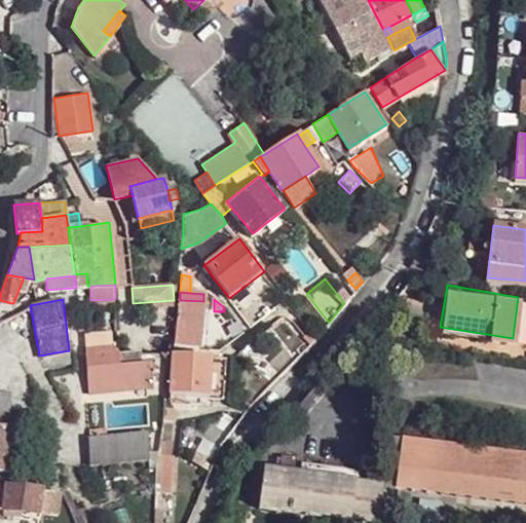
[(0,311),(10,306),(11,303),(0,300),(0,311)]
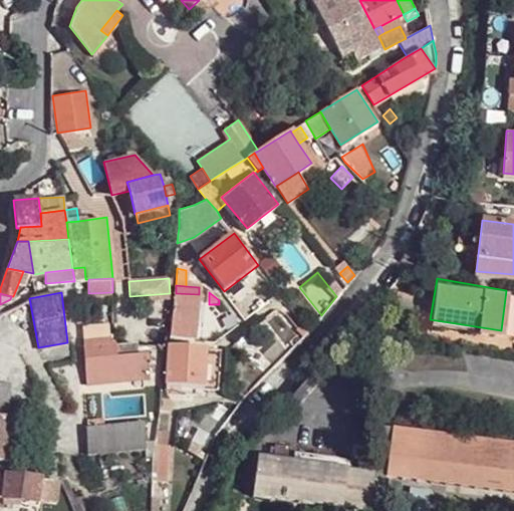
[(172,339),(196,340),(199,294),(176,293),(172,339)]
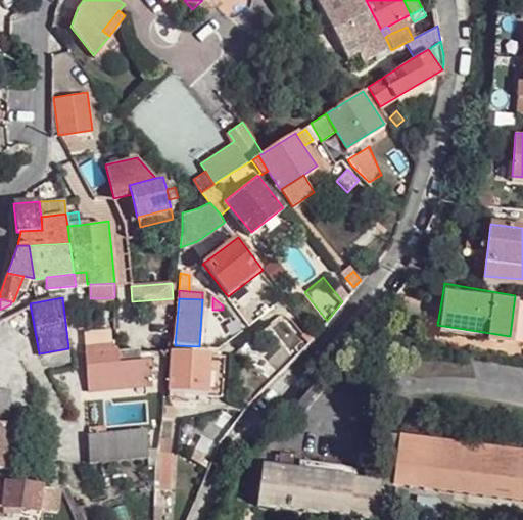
[(238,312),(250,328),(256,323),(244,308),(238,312)]
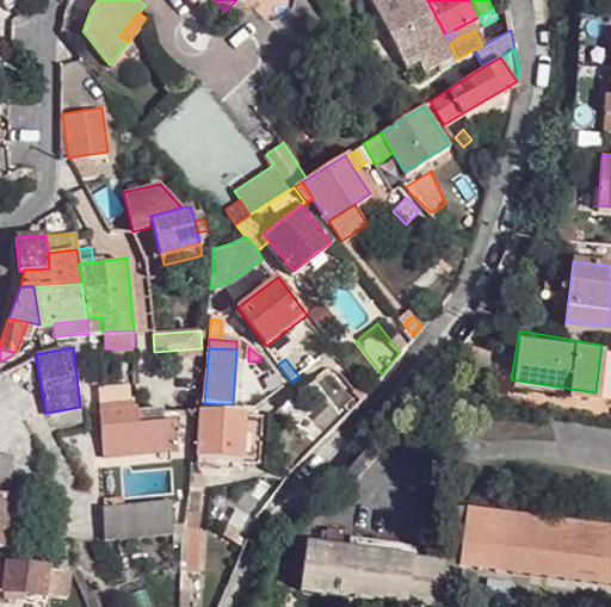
[(368,391),(359,381),(352,388),(360,398),(368,391)]
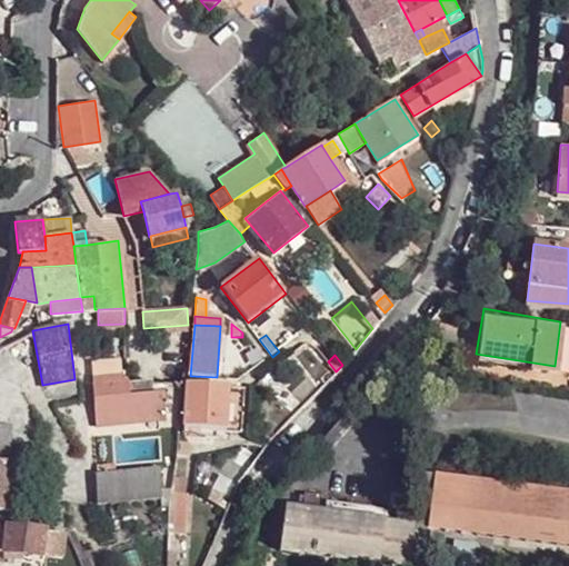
[(97,380),(121,379),(121,358),(92,358),(92,380),(97,380)]
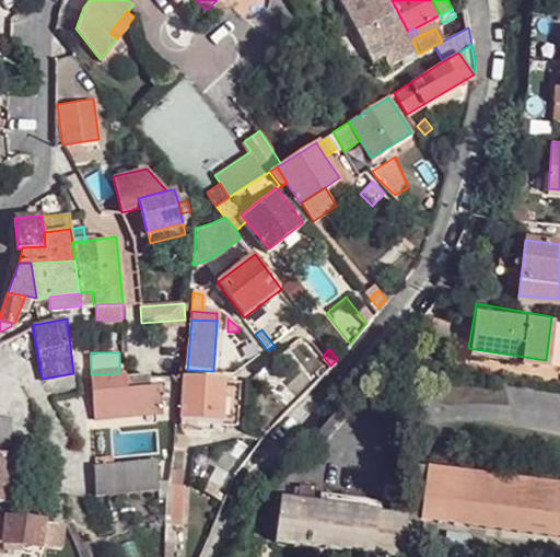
[(163,409),(162,389),(131,391),(130,378),(126,376),(125,373),(123,373),(119,373),(95,374),(97,414),(163,409)]
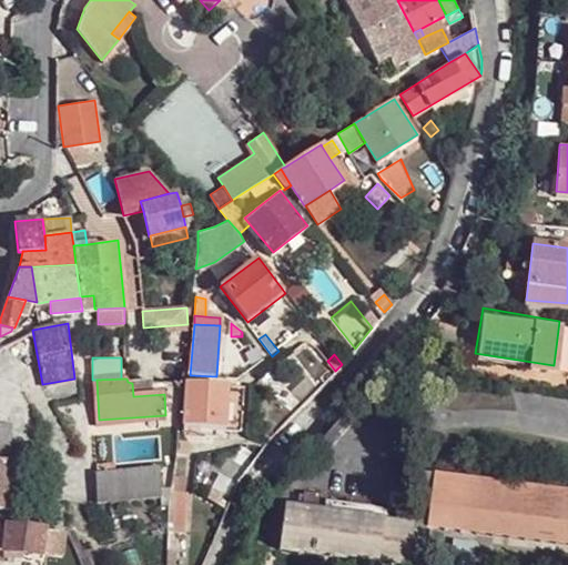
[(190,384),(189,427),(230,430),(234,386),(190,384)]
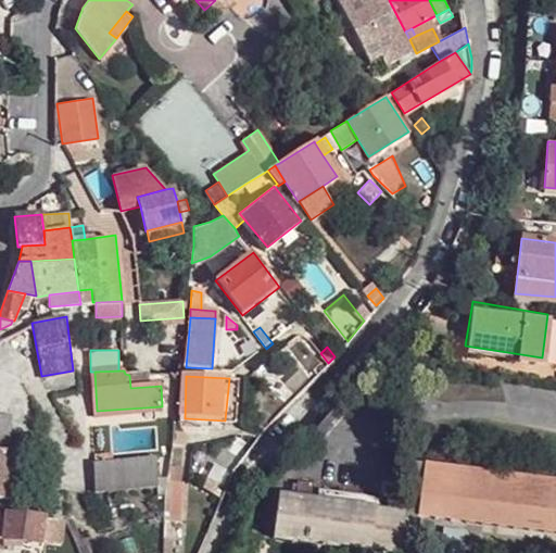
[(337,402),(314,428),(324,436),(348,412),(337,402)]
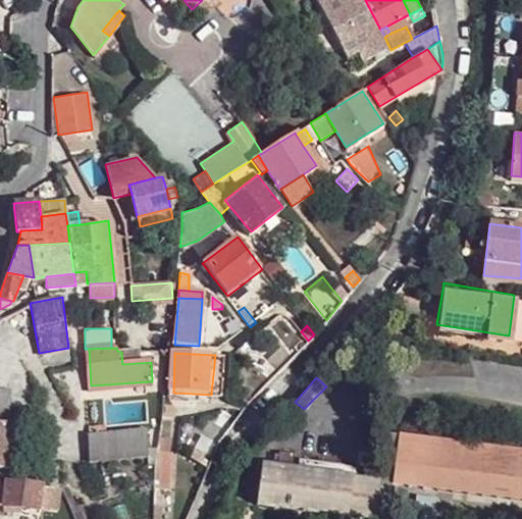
[(153,387),(152,381),(91,385),(92,391),(153,387)]
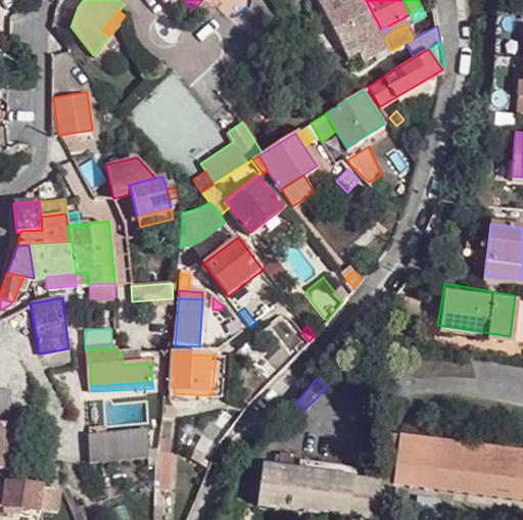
[(165,407),(164,419),(176,419),(177,408),(165,407)]
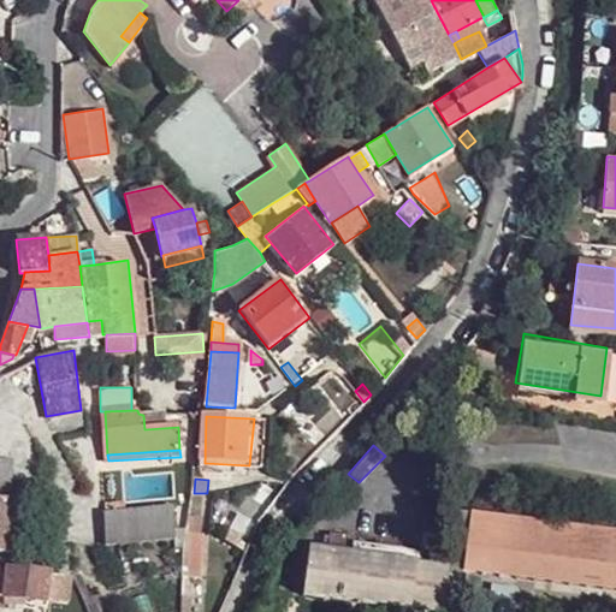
[(0,545),(16,545),(13,492),(7,492),(0,491),(0,545)]
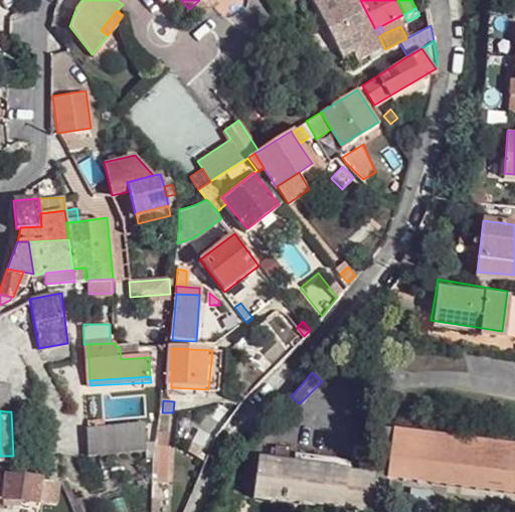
[(96,420),(93,448),(150,453),(154,427),(96,420)]
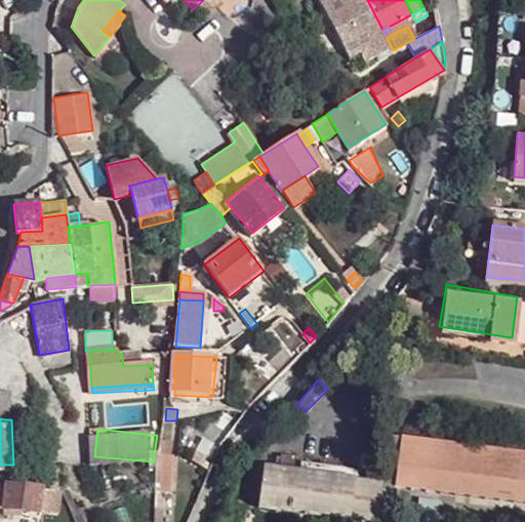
[(400,471),(405,434),(391,434),(385,469),(400,471)]
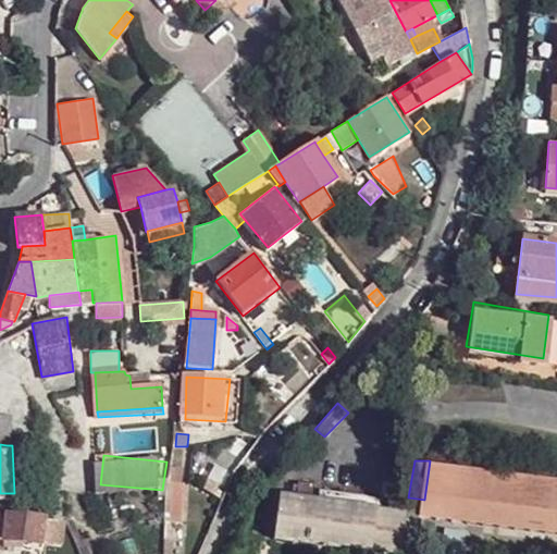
[(424,500),(423,512),(556,529),(556,477),(430,460),(424,500)]
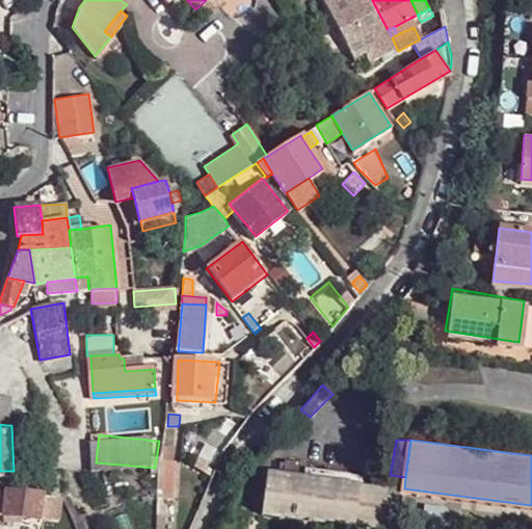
[(164,473),(162,500),(174,501),(178,448),(166,447),(164,473)]
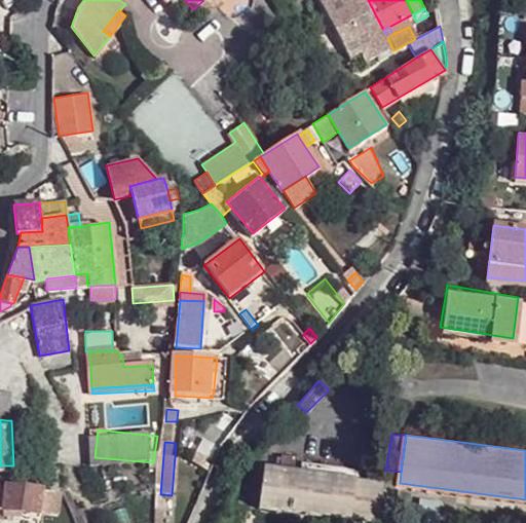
[(305,473),(307,460),(308,457),(283,454),(278,470),(305,473)]
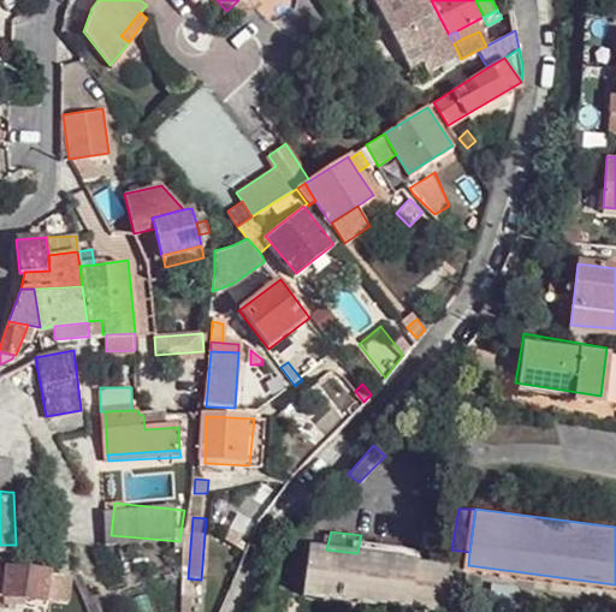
[(431,560),(433,546),(360,539),(357,553),(431,560)]
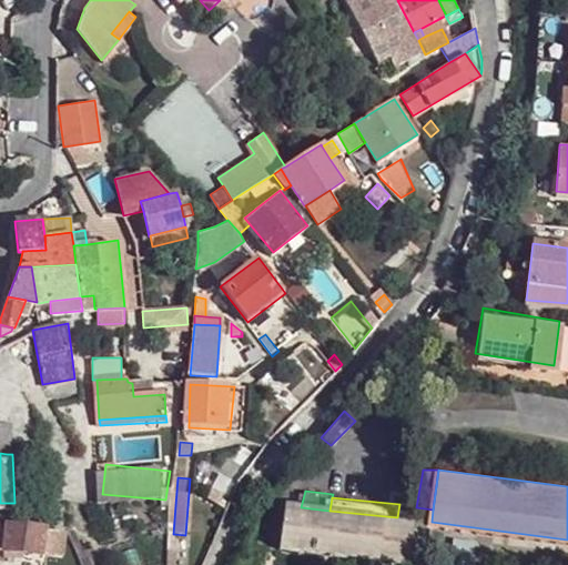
[(408,563),(411,563),(418,520),(397,517),(330,511),(301,507),(287,504),(281,546),(408,563)]
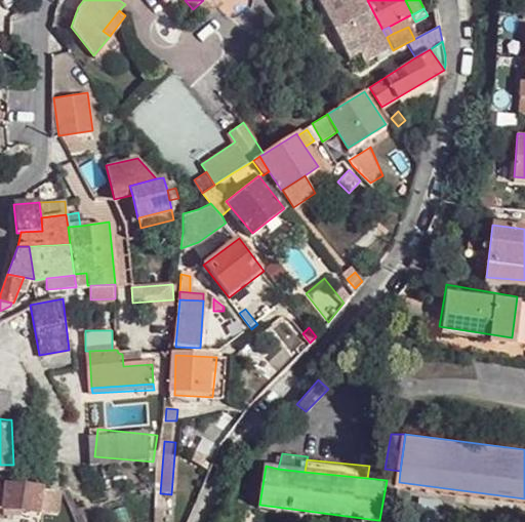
[(399,482),(400,471),(385,469),(369,466),(367,478),(387,480),(399,482)]
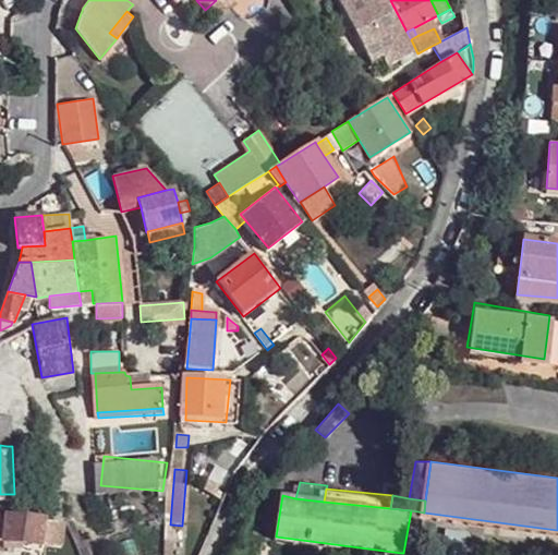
[(0,535),(9,537),(11,510),(0,508),(0,535)]
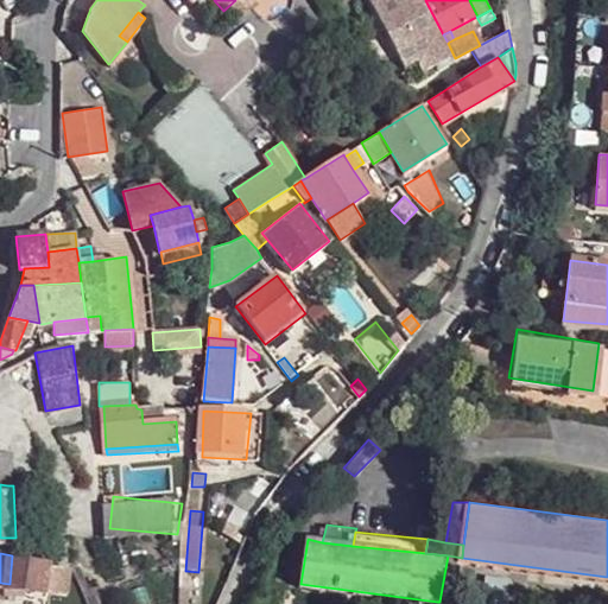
[(54,558),(12,555),(10,584),(50,586),(52,580),(54,558)]
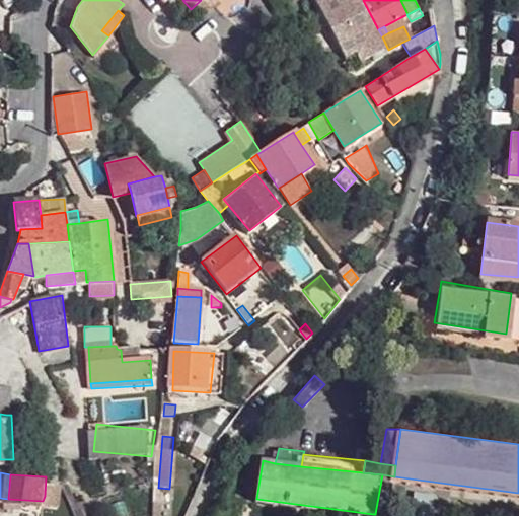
[(389,515),(394,476),(382,474),(375,514),(373,514),(372,515),(389,515)]
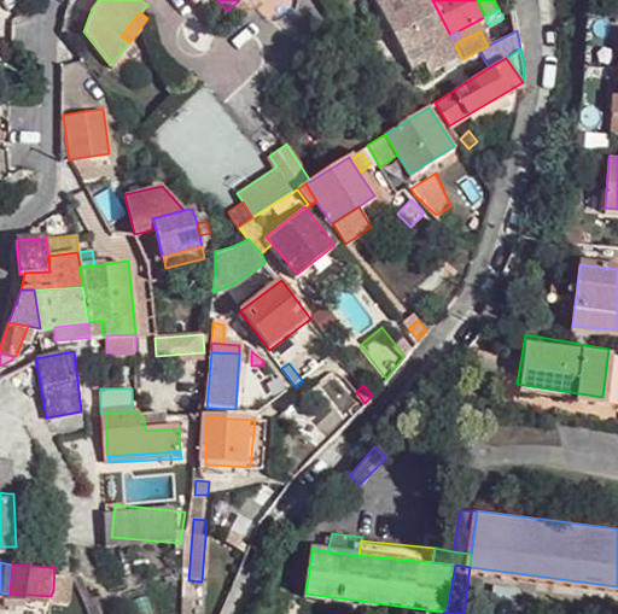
[(69,590),(70,568),(64,568),(54,567),(53,590),(69,590)]
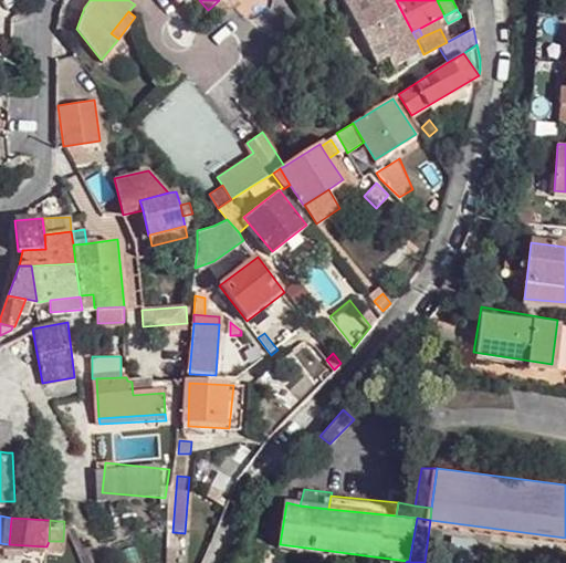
[(454,539),(451,562),(474,562),(478,542),(454,539)]
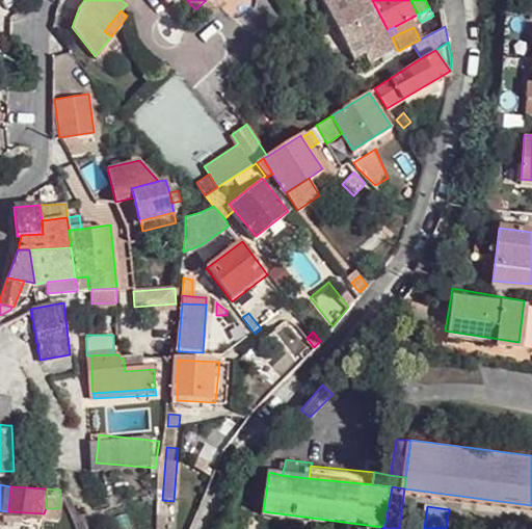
[(160,516),(158,528),(166,528),(168,517),(160,516)]
